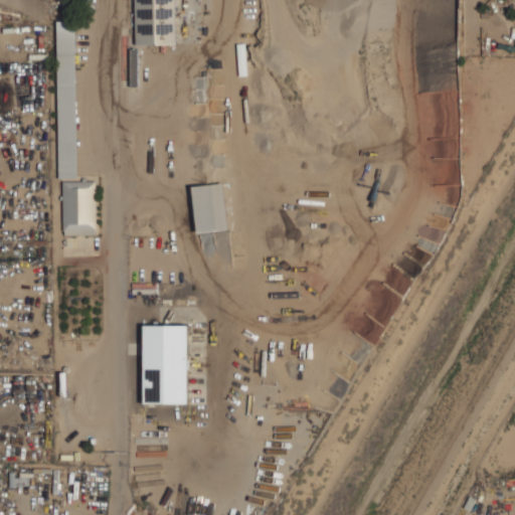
[(136,0),(137,44),(176,43),(175,0),(136,0)]
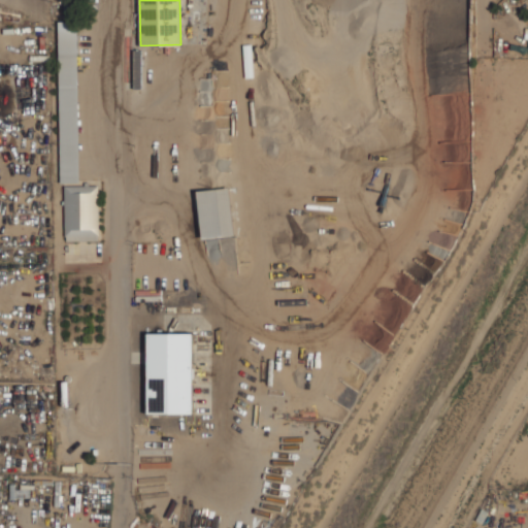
[(61,182),(79,182),(77,22),(59,22),(61,182)]
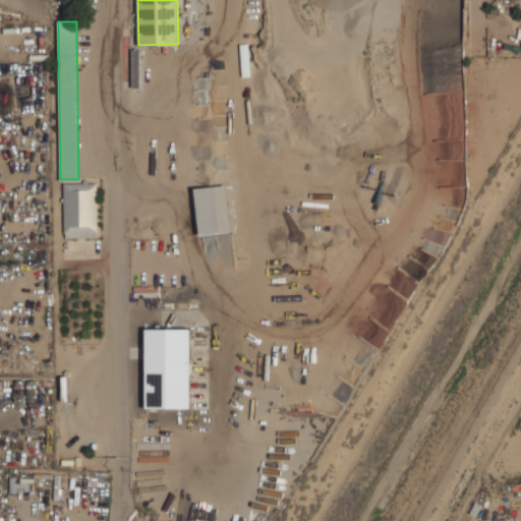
[(97,237),(98,183),(64,183),(64,237),(97,237)]
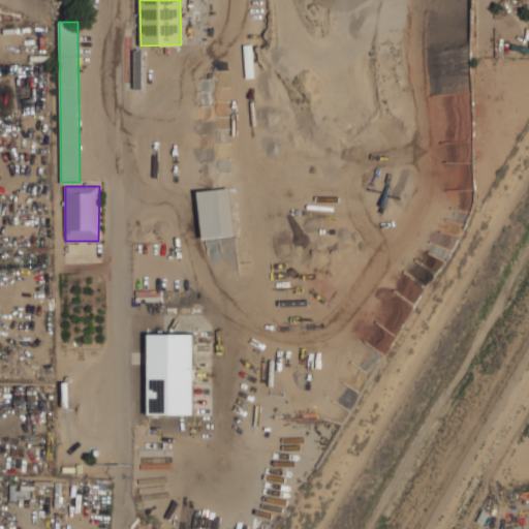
[(235,235),(230,188),(198,191),(204,238),(210,237),(211,238),(235,235)]
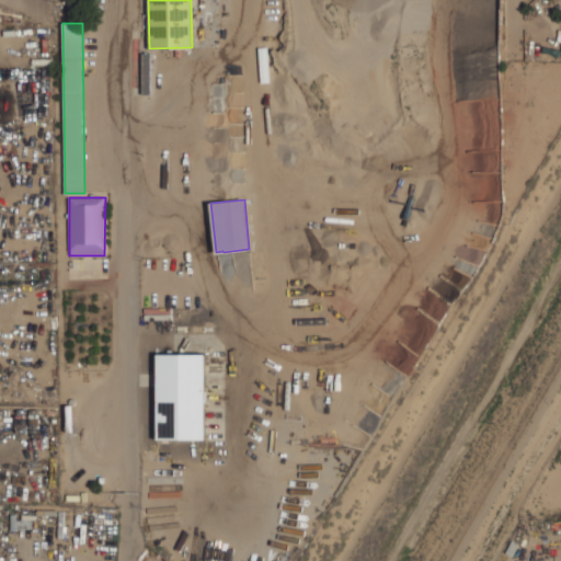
[(157,438),(205,439),(206,354),(158,354),(157,438)]
